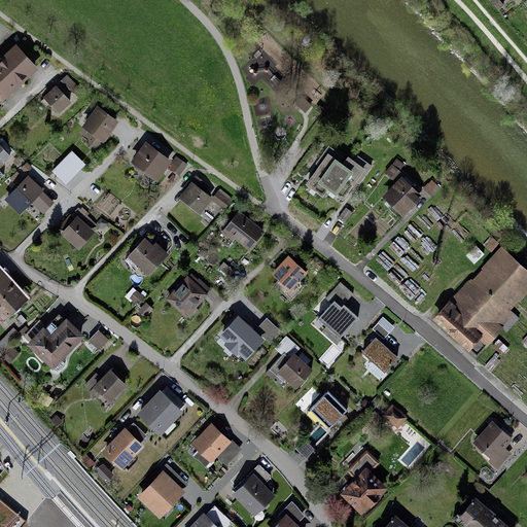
[(16,48),(0,63),(0,97),(4,99),(36,70),(16,48)]
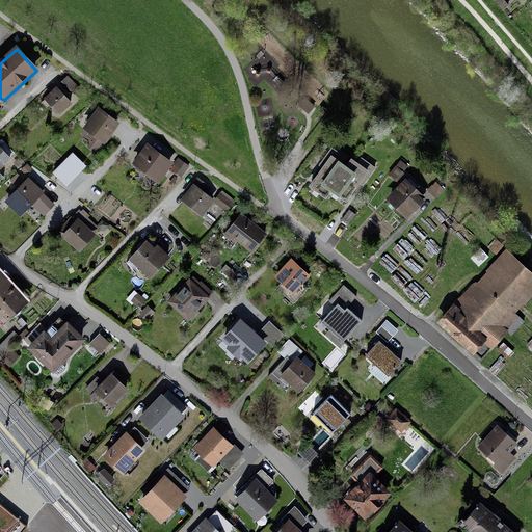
[(80,88),(68,76),(58,84),(72,97),(80,88)]
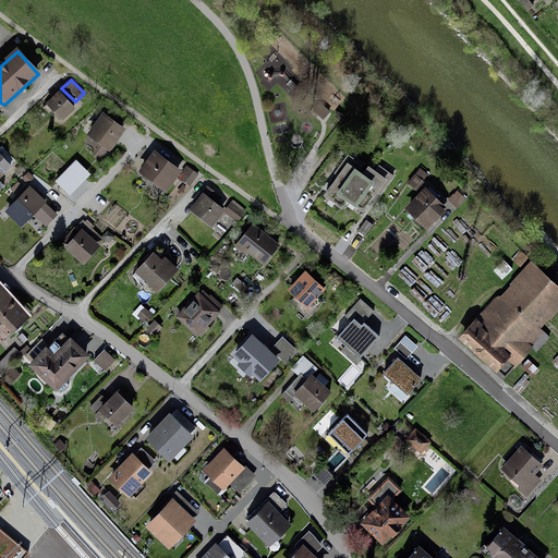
[(76,108),(60,89),(47,101),(63,120),(76,108)]
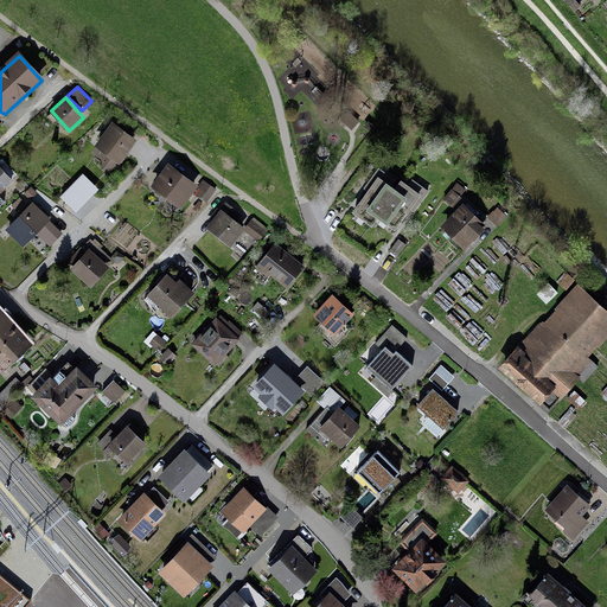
[(138,139),(113,121),(96,146),(102,151),(104,170),(121,165),(138,139)]
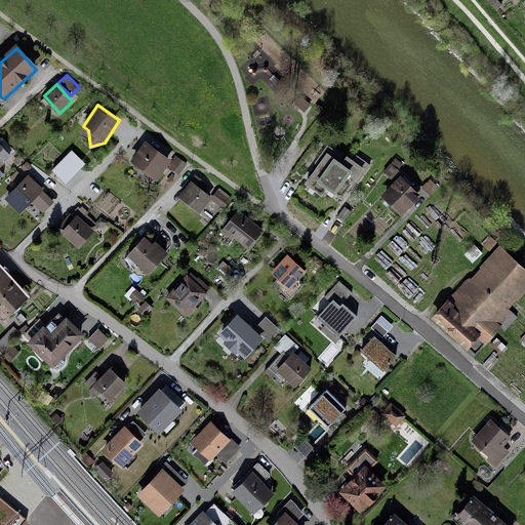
[(0,167),(12,157),(0,143),(0,167)]
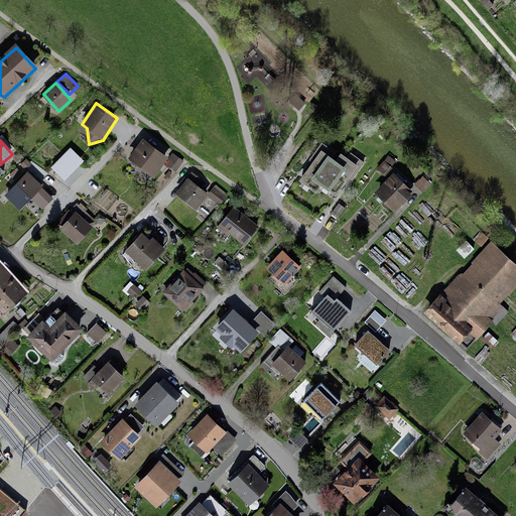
[(163,166),(168,159),(142,142),(129,162),(155,179),(163,166)]
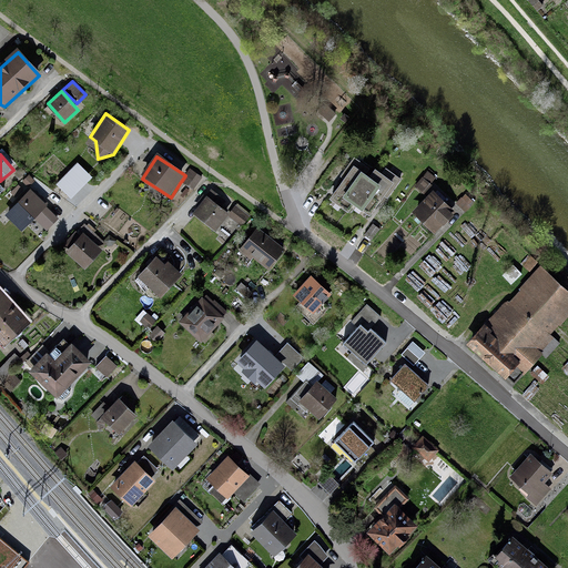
[(376,170),(371,179),(364,174),(368,168),(354,158),(342,175),(345,178),(343,181),(331,198),(347,210),(354,200),(371,213),(382,196),(384,194),(387,196),(401,179),(387,169),(383,174),(376,170)]
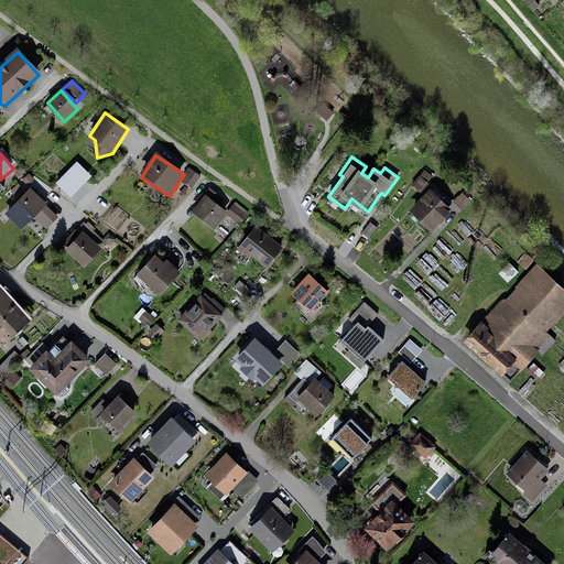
[(76,162),(63,176),(73,186),(87,172),(76,162)]
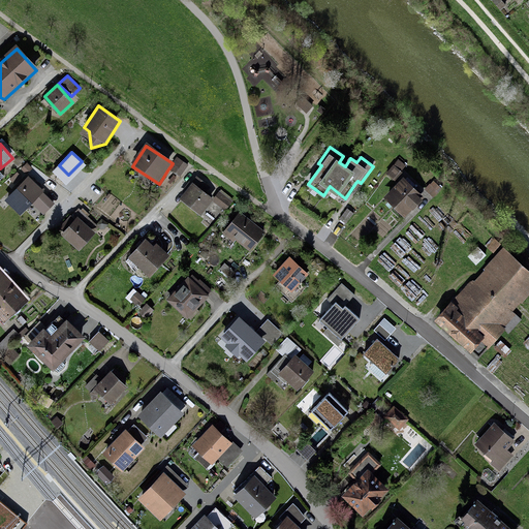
[(173,163),(167,170),(179,179),(187,166),(176,159),(173,163)]
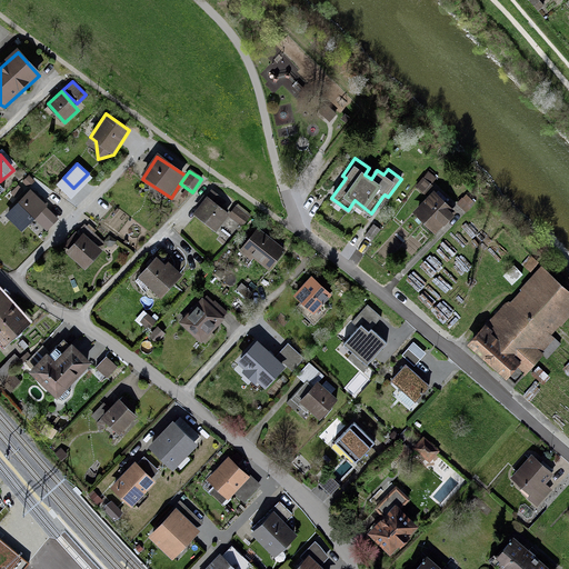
[(428,171),(415,186),(422,192),(435,178),(428,171)]
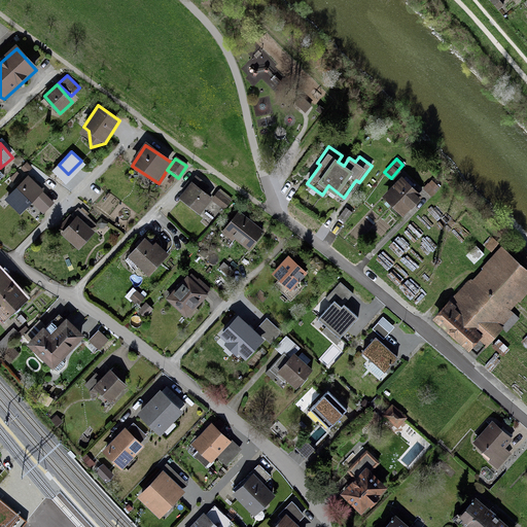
[(56,201),(28,176),(5,201),(21,215),(32,204),(43,214),(56,201)]
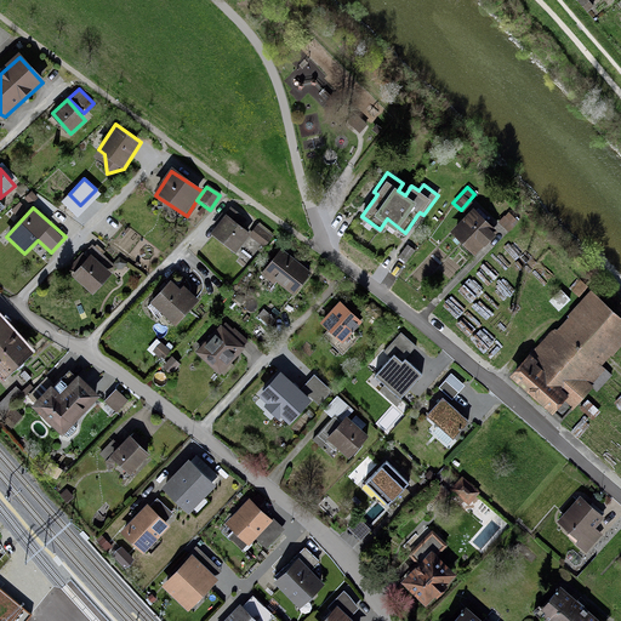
[(500,229),(476,208),(454,232),(478,255),(500,229)]
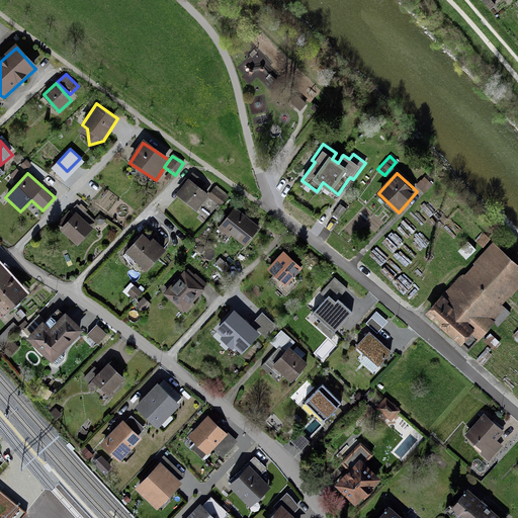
[(434,185),(424,176),(416,185),(426,193),(434,185)]
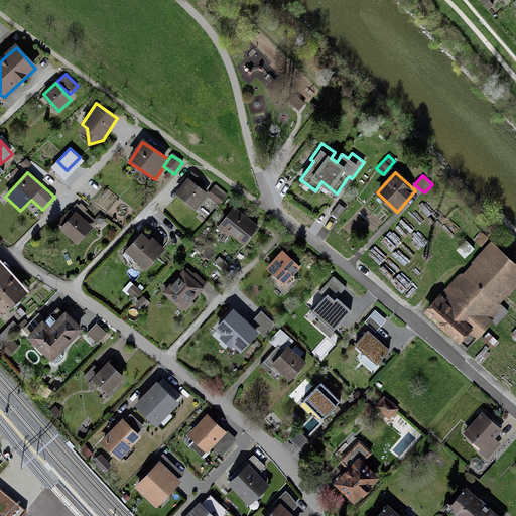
[(207,198),(211,192),(188,176),(176,194),(198,210),(207,198)]
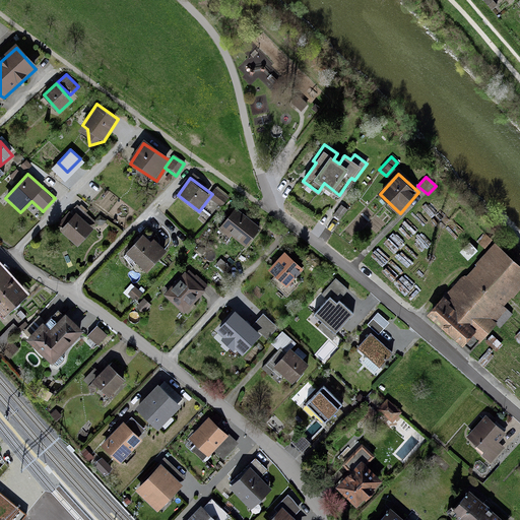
[(212,194),(208,199),(221,208),(229,198),(215,189),(212,194)]
